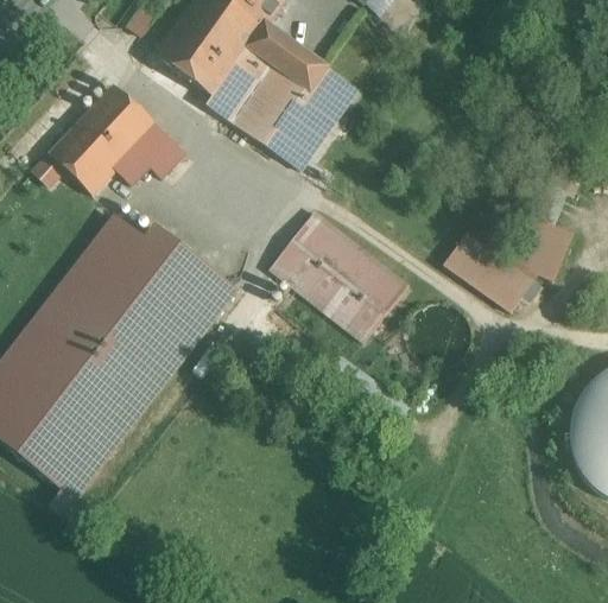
[(191,0),(154,54),(214,97),(208,106),(299,170),(355,88),(324,67),(312,58),(290,43),(266,26),(285,1),(284,0),(191,0)]
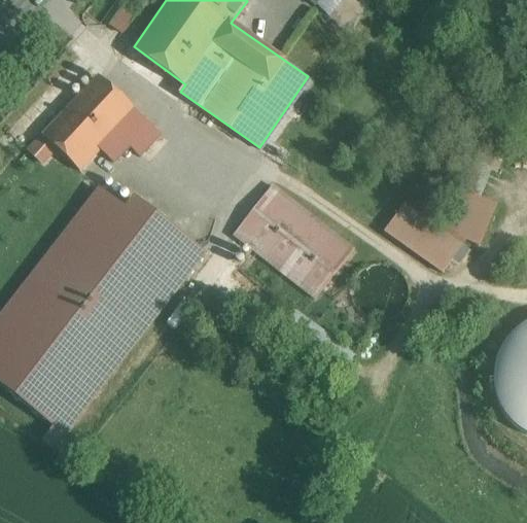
[(317,0),(327,9),(336,0),(317,0)]
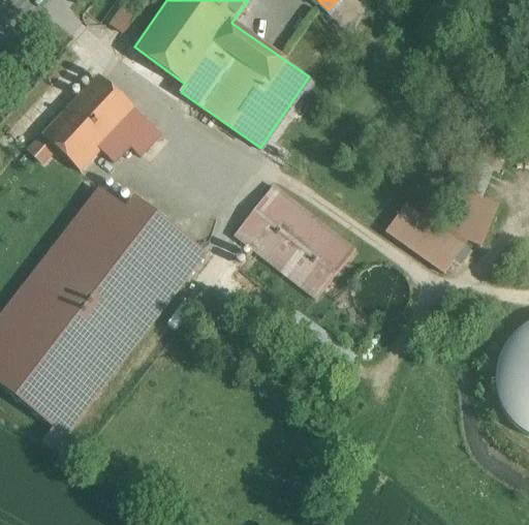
[(134,9),(123,2),(111,20),(122,28),(134,9)]
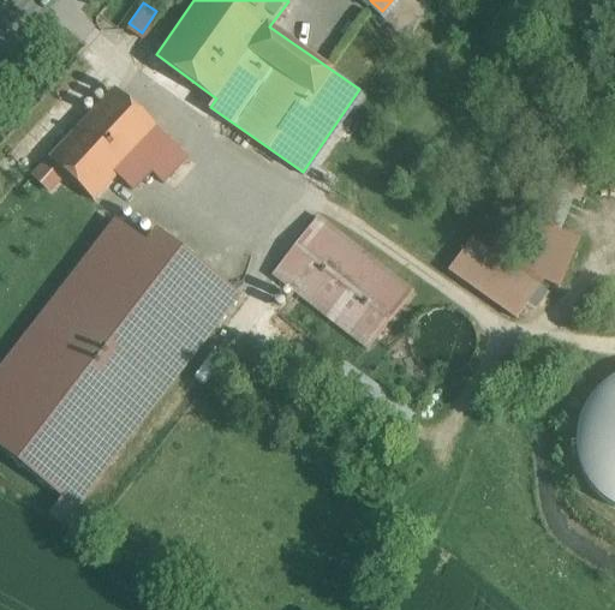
[(115,85),(49,155),(93,196),(103,186),(133,154),(159,126),(115,85)]
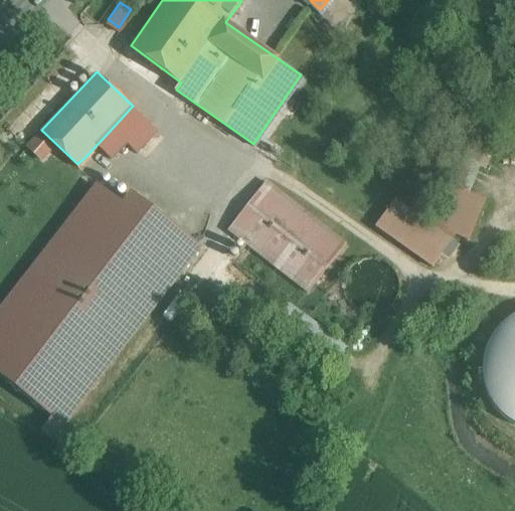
[(133,106),(112,129),(123,137),(143,116),(133,106)]
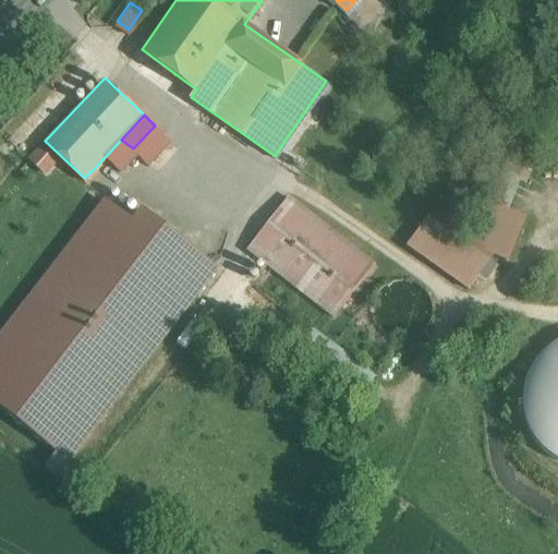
[(171,141),(155,125),(133,148),(149,163),(171,141)]
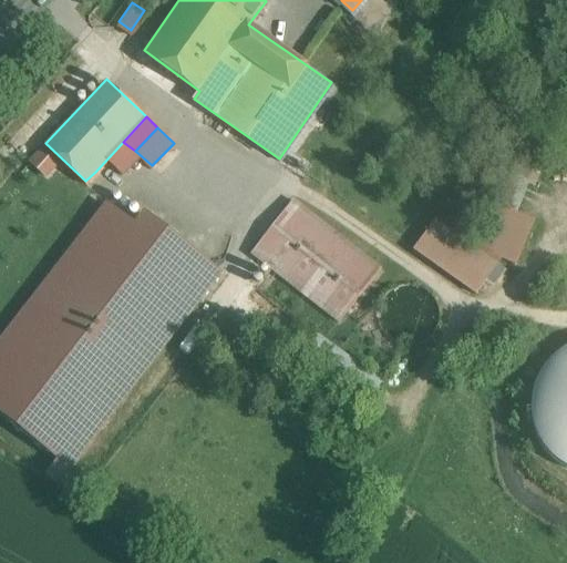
[(135,151),(123,142),(95,172),(196,253),(197,252),(223,221),(152,165),(135,151)]
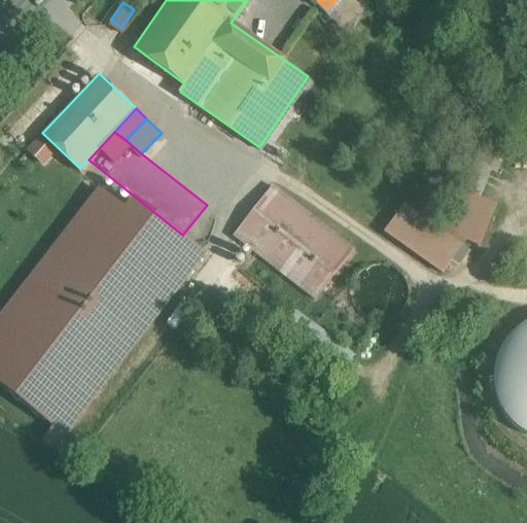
[(469,157),(442,225),(479,243),(496,203),(481,196),(491,168),(496,170),(503,153),(477,140),(469,157)]
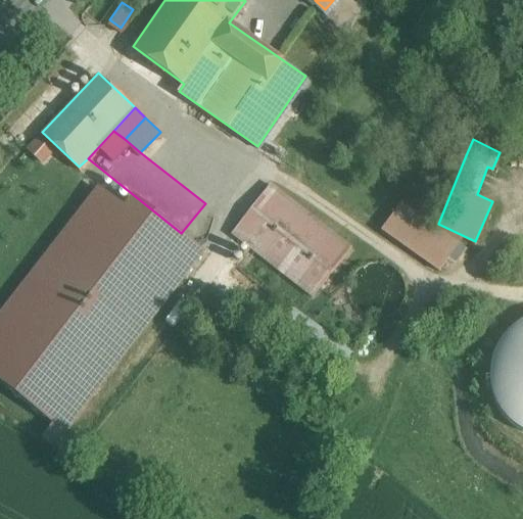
[(351,245),(270,182),(232,231),(313,293),(351,245)]
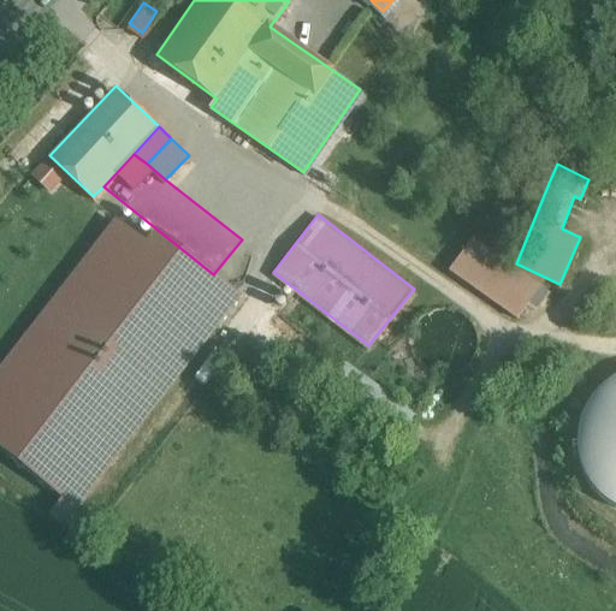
[(539,284),(473,236),(450,268),(517,319),(539,284)]
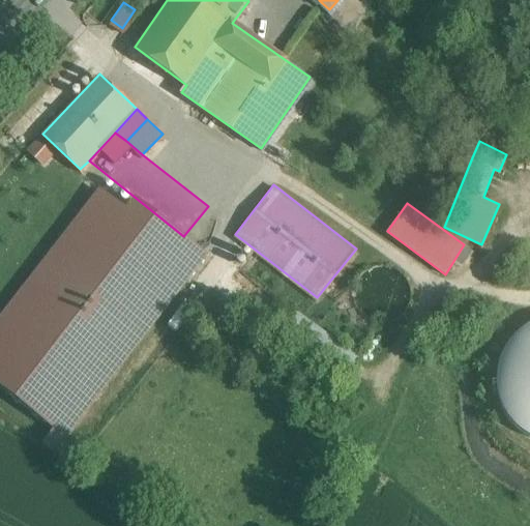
[(208,206),(184,235),(196,243),(218,215),(208,206)]
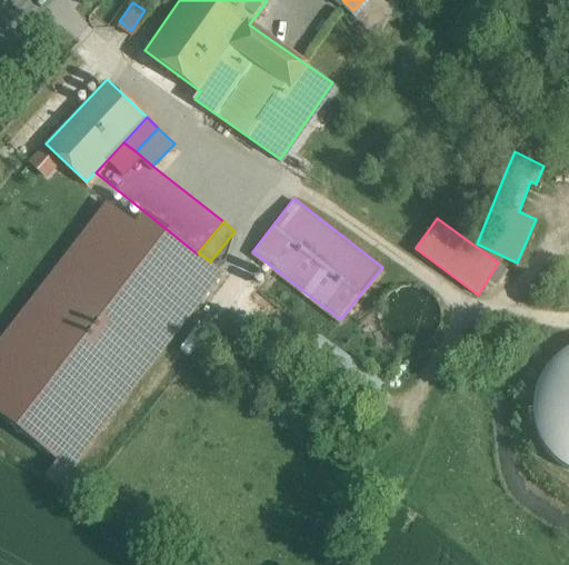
[(365,405),(382,383),(318,333),(300,354),(365,405)]
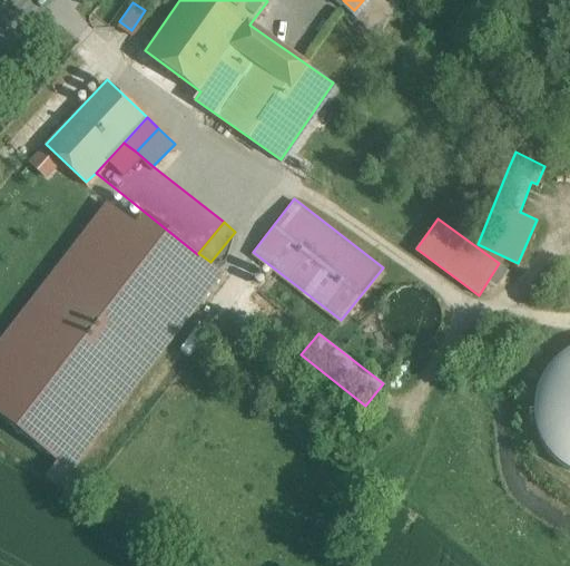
[(569,466),(569,349),(558,355),(541,377),(534,401),(538,428),(551,451),(569,466)]
